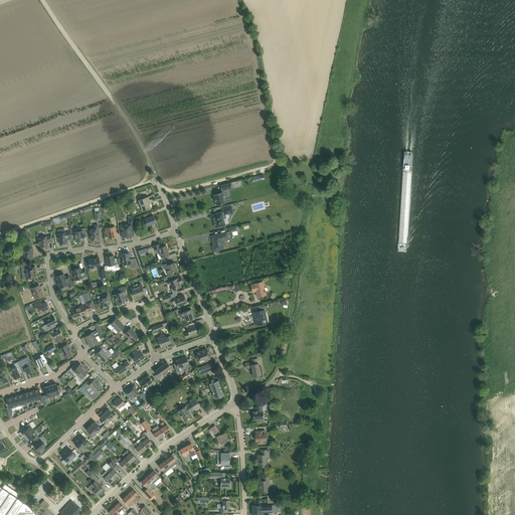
[(264,174),(251,177),(252,182),(265,179),(264,174)]
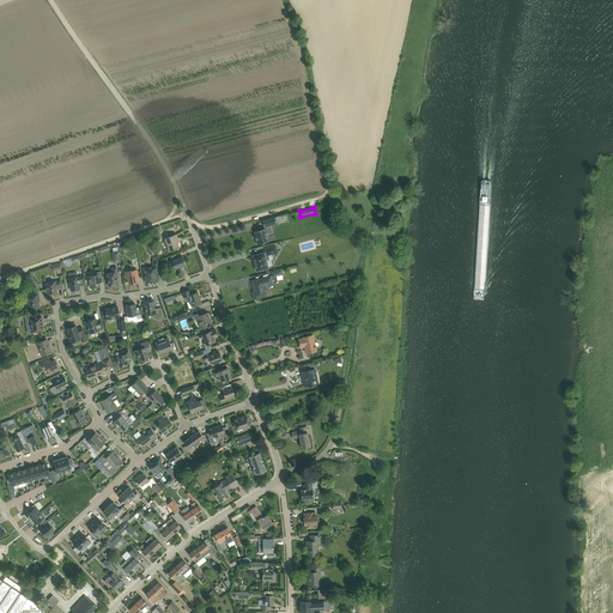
[(265,229),(254,231),(255,236),(256,240),(258,244),(268,241),(267,235),(268,234),(267,229),(272,228),(271,225),(277,224),(274,218),(262,220),(263,226),(265,226),(265,229)]
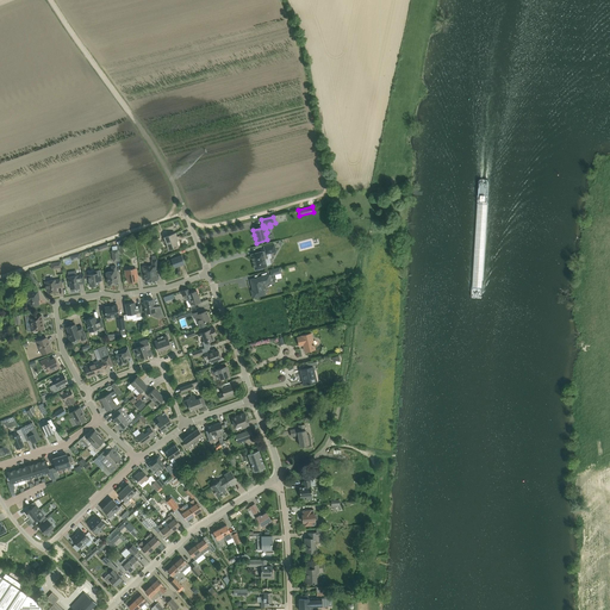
[(179,247),(175,238),(178,238),(175,234),(165,237),(169,250),(179,247)]
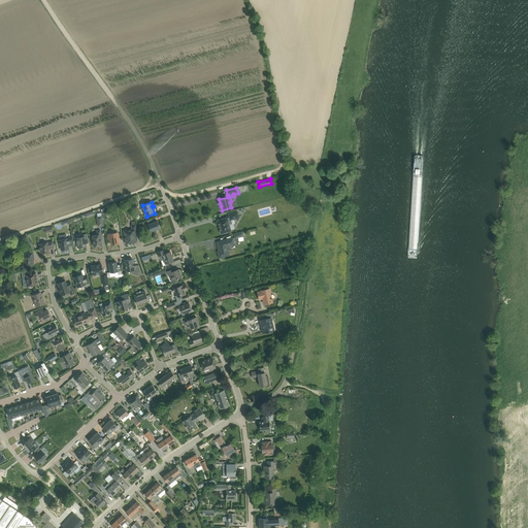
[(227,218),(218,221),(221,233),(224,232),(224,233),(228,232),(228,231),(230,231),(229,224),(232,224),(231,220),(238,218),(237,211),(229,213),(230,218),(227,219),(227,218)]
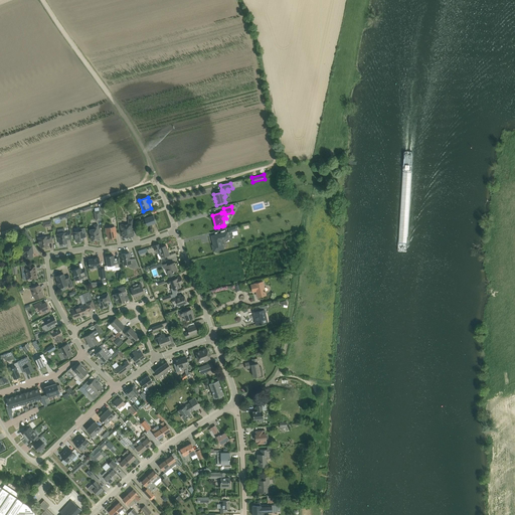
[(142,219),(143,222),(146,222),(147,226),(156,223),(153,215),(142,219)]
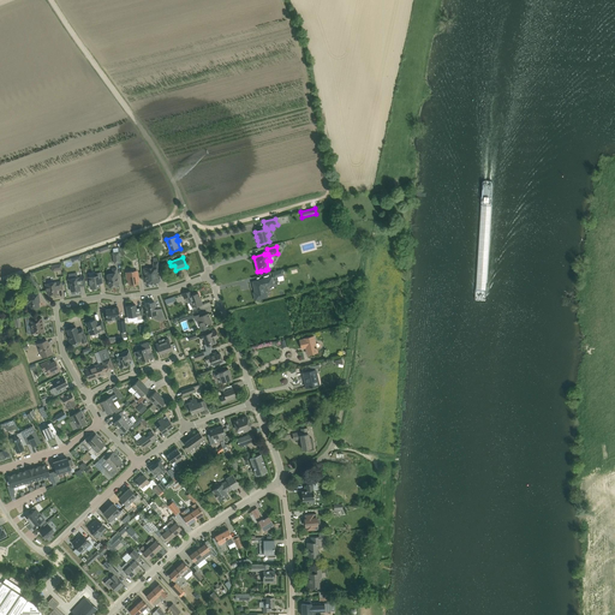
[(144,269),(147,284),(157,282),(156,274),(162,273),(159,262),(153,261),(154,268),(144,269)]
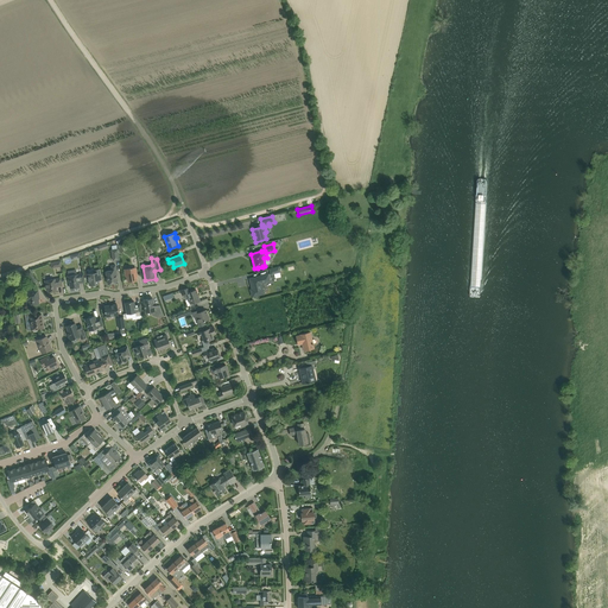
[(106,271),(108,284),(118,283),(116,276),(118,276),(115,265),(112,266),(112,271),(106,271)]
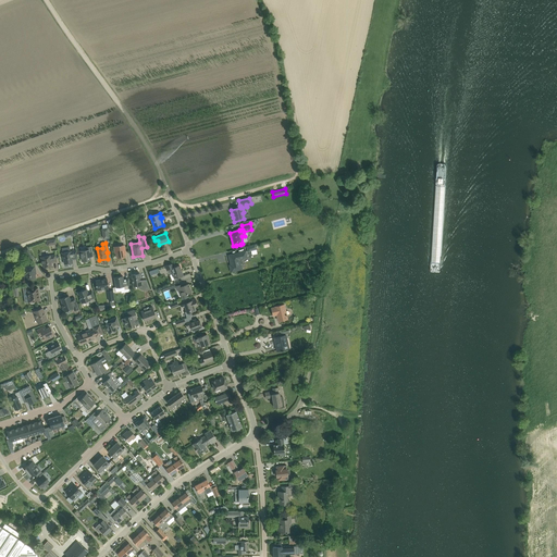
[(124,251),(125,251),(124,246),(114,247),(115,252),(116,252),(118,258),(125,257),(124,251)]
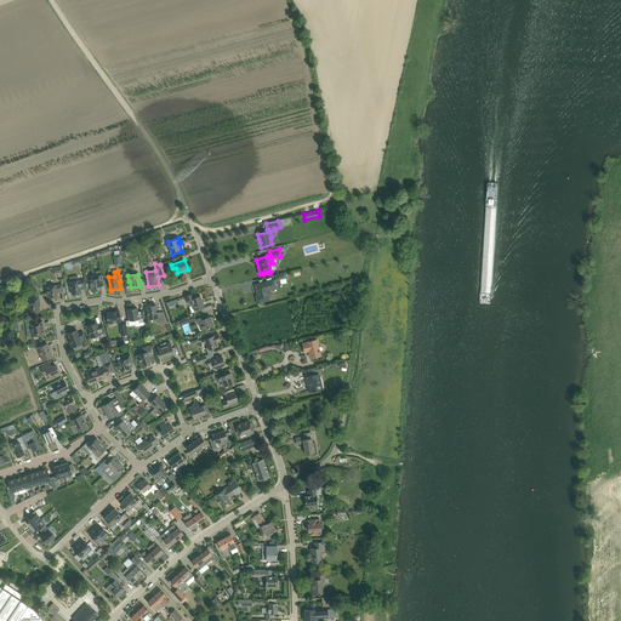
[(96,279),(89,280),(90,285),(91,285),(92,291),(101,290),(100,284),(103,283),(102,275),(96,275),(96,279)]
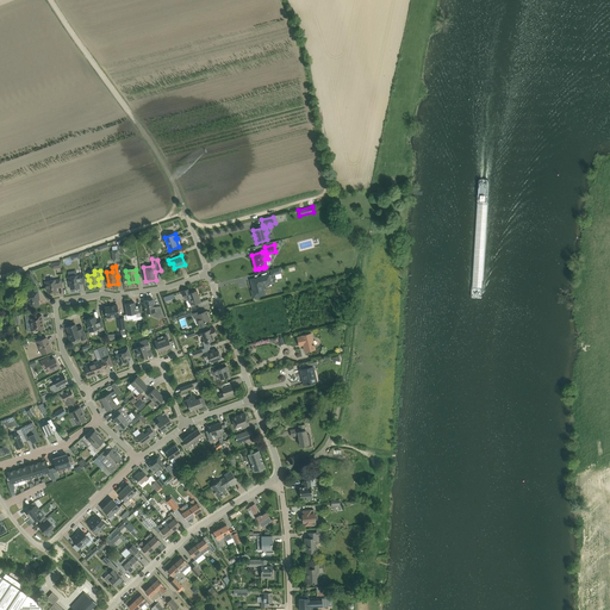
[(26,274),(33,285),(37,282),(31,272),(26,274)]
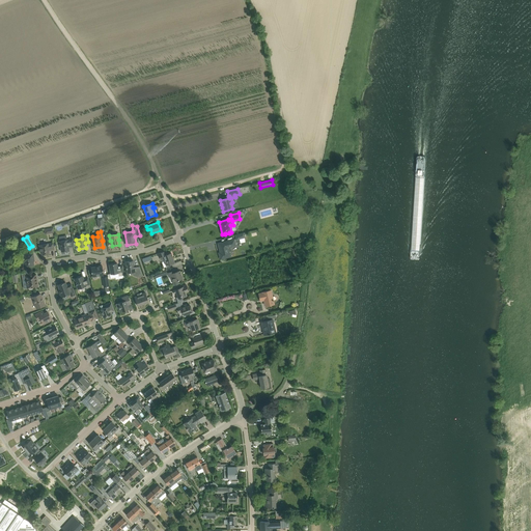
[(59,242),(60,247),(61,247),(61,252),(62,252),(63,252),(65,252),(66,251),(70,251),(68,248),(74,247),(73,239),(67,240),(59,241),(59,242)]
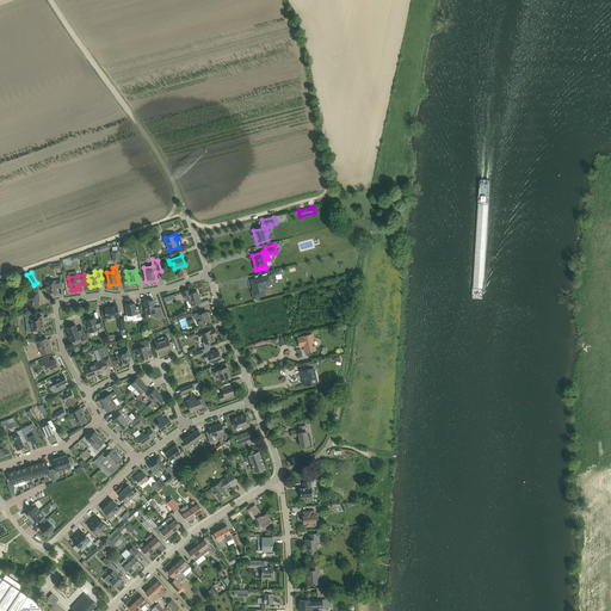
[(270,276),(251,281),(253,288),(254,290),(252,291),(253,298),(265,295),(264,289),(266,289),(265,284),(271,283),(270,276)]
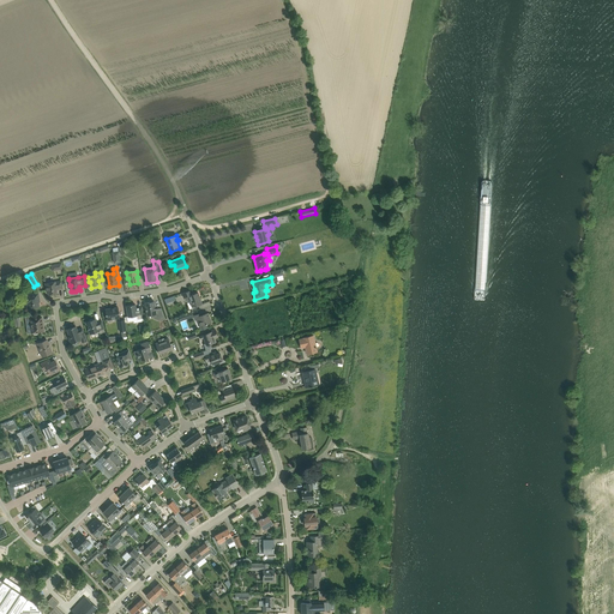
[(56,290),(62,289),(61,281),(55,282),(46,283),(47,290),(48,290),(49,295),(58,294),(56,290)]
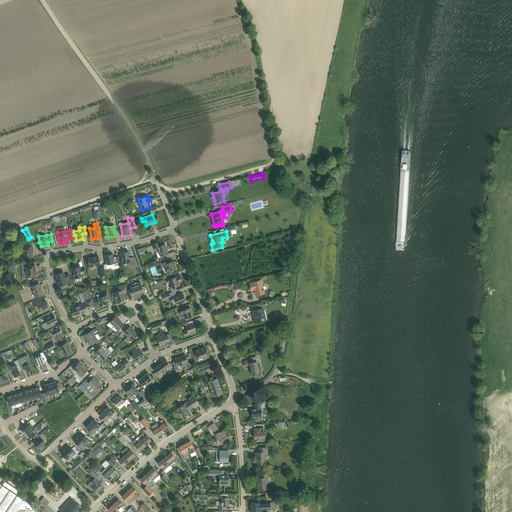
[(156,250),(158,250),(160,256),(168,253),(165,244),(160,246),(159,242),(152,245),(153,248),(155,248),(156,250)]
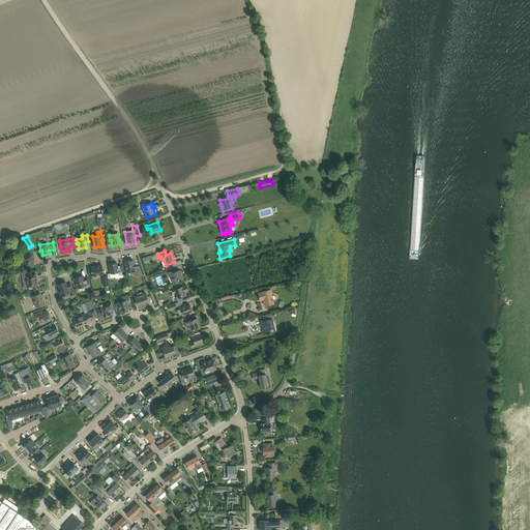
[(33,261),(34,260),(33,254),(21,255),(22,263),(24,263),(25,267),(34,266),(33,261)]
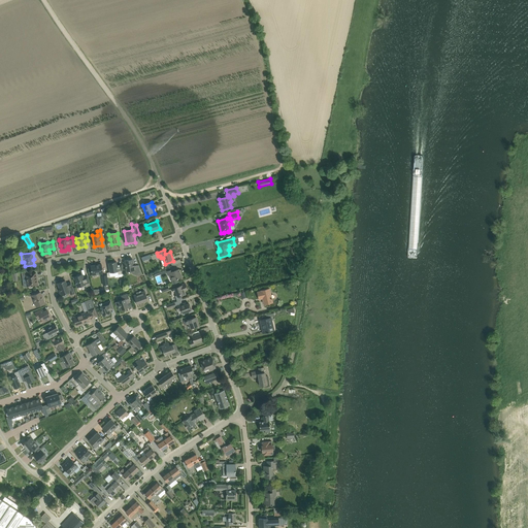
[(133,259),(125,260),(126,271),(130,270),(131,272),(132,273),(133,274),(134,274),(135,274),(136,274),(136,275),(142,274),(139,265),(134,266),(133,259)]
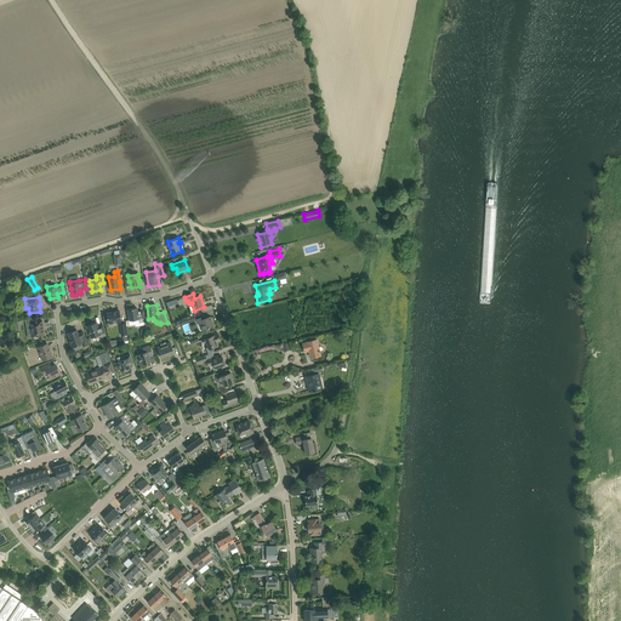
[(137,308),(127,309),(130,320),(129,320),(129,325),(135,325),(135,326),(146,325),(146,323),(144,323),(144,318),(143,311),(137,312),(137,308)]
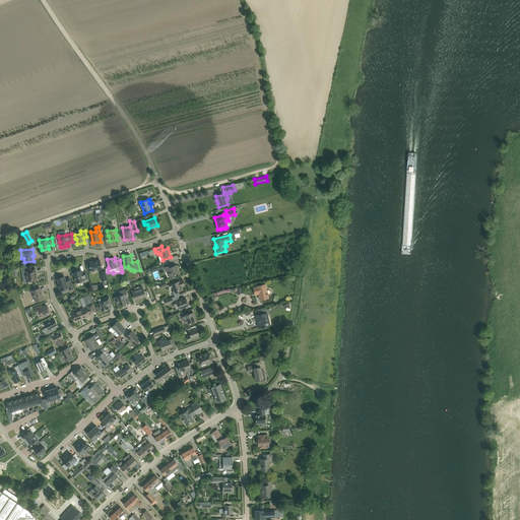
[(89,262),(90,271),(102,269),(100,260),(89,262)]
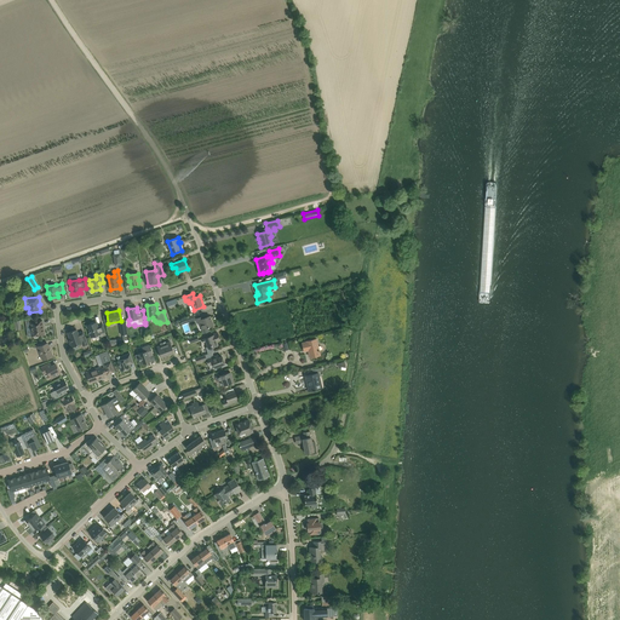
[(208,327),(213,326),(210,316),(202,319),(201,317),(196,319),(199,326),(201,326),(204,333),(210,331),(208,327)]
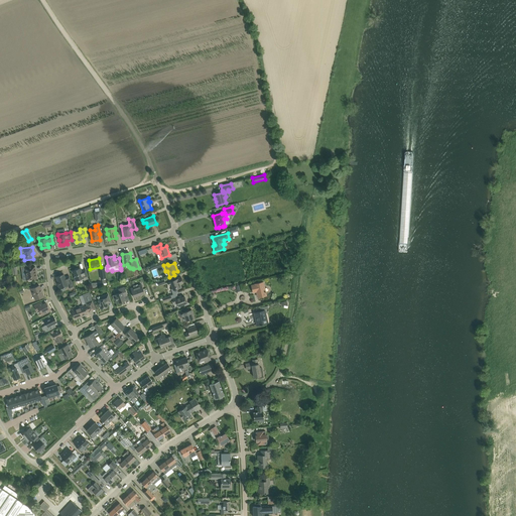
[(35,266),(25,268),(26,280),(28,280),(28,281),(29,281),(31,281),(32,279),(36,278),(35,266)]
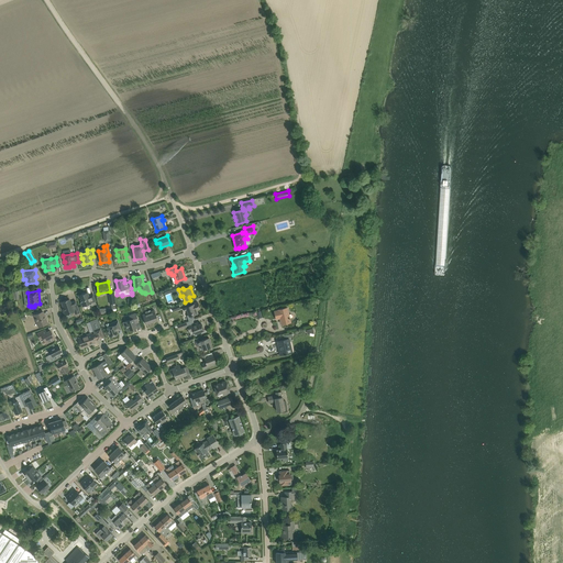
[(79,296),(83,306),(90,304),(91,306),(97,305),(96,301),(94,295),(88,296),(87,293),(79,296)]
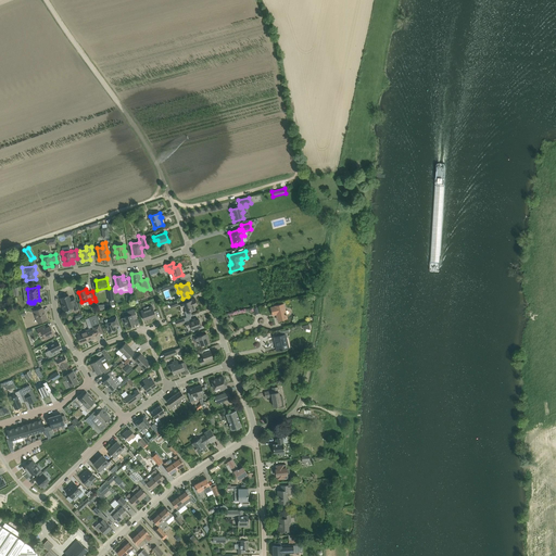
[(61,299),(63,304),(62,304),(64,311),(74,307),(75,311),(78,310),(74,298),(70,299),(68,295),(61,299)]
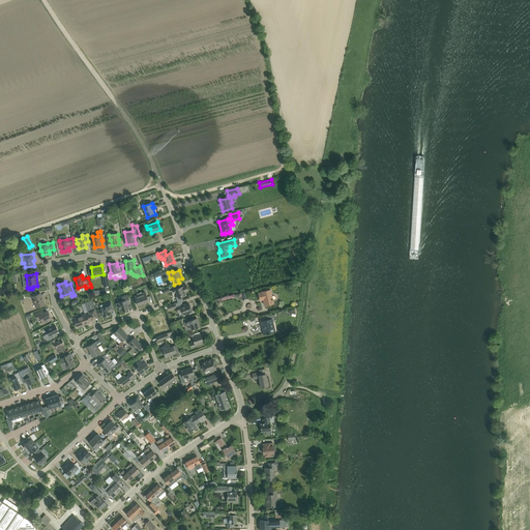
[(182,286),(172,290),(173,293),(176,292),(178,298),(186,295),(185,291),(188,290),(186,285),(182,286)]
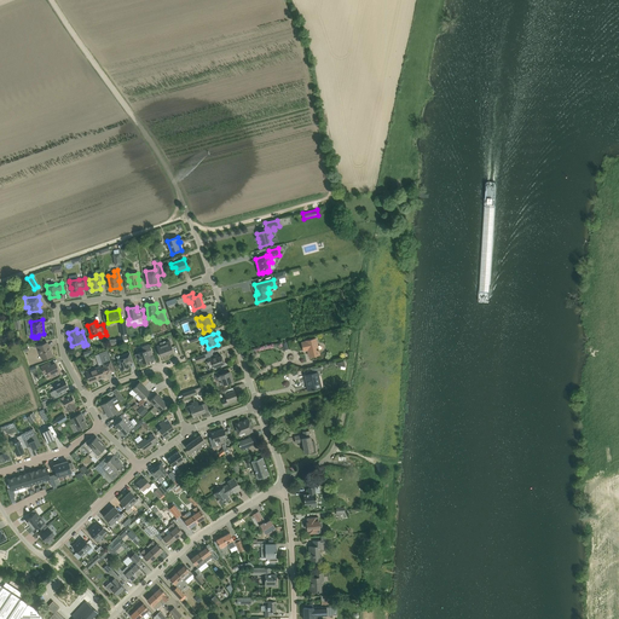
[(306,341),(301,342),(304,351),(307,350),(310,357),(319,354),(316,339),(306,341)]
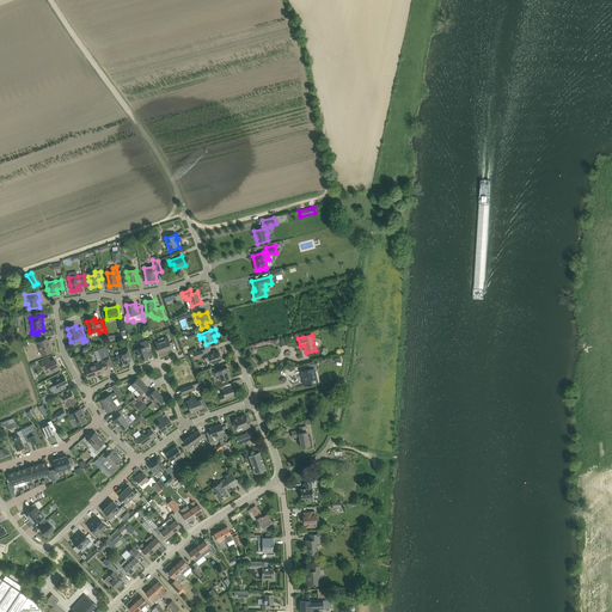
[(164,338),(161,340),(165,350),(172,348),(167,337),(164,338)]
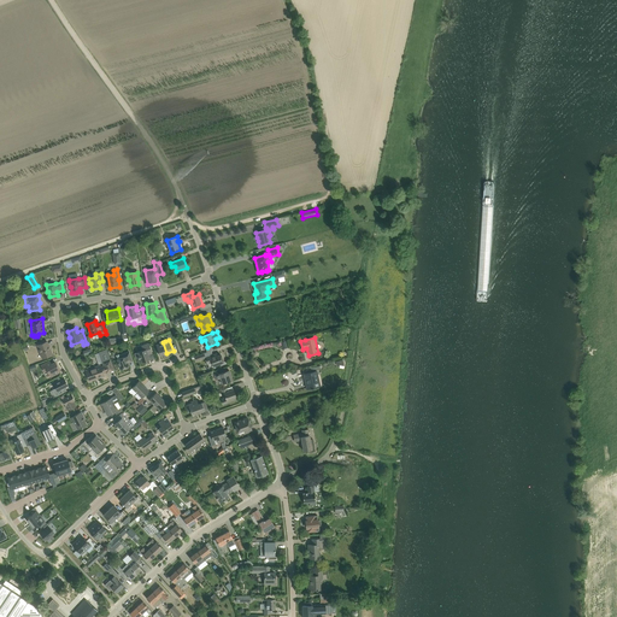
[(37,345),(42,358),(43,358),(46,358),(47,357),(53,354),(50,345),(48,345),(47,341),(37,345)]
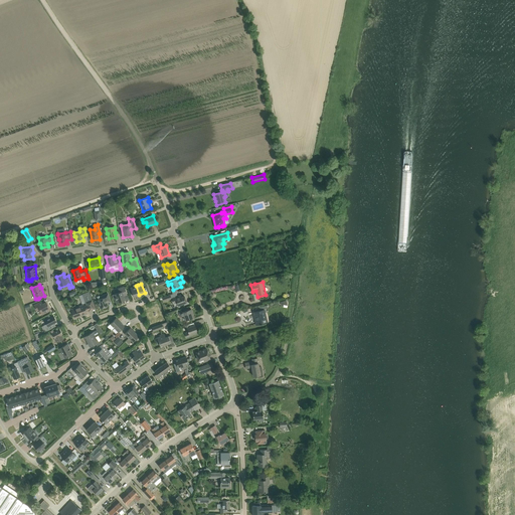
[(139,295),(136,286),(133,286),(134,287),(130,288),(134,297),(139,295)]
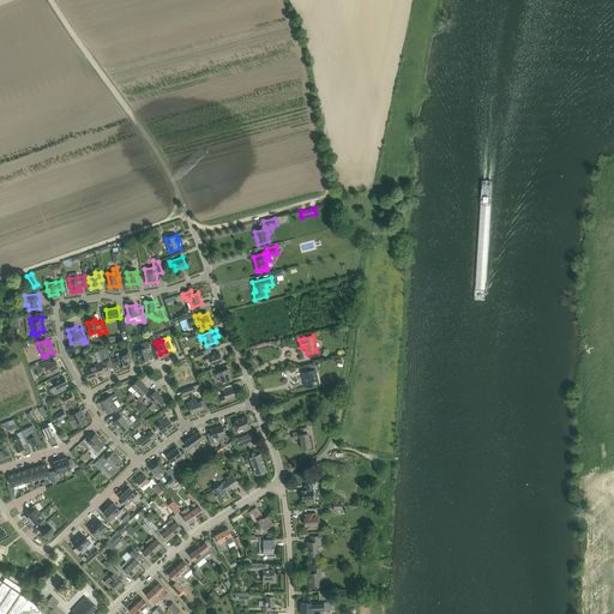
[(143,349),(136,351),(138,356),(139,361),(149,357),(148,353),(151,351),(148,342),(142,344),(143,349)]
